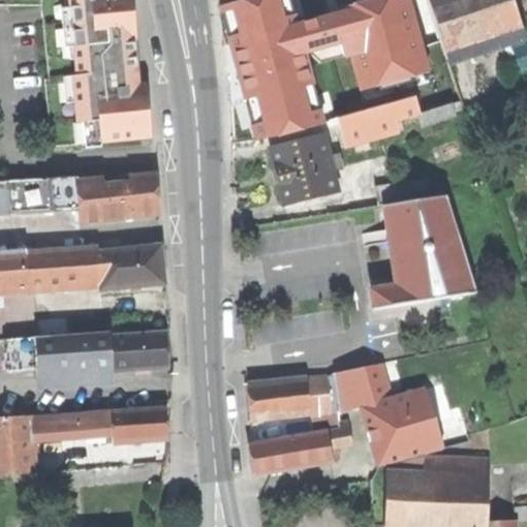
[(53,145),(86,142),(84,121),(79,121),(74,74),(79,73),(70,0),(42,0),(42,3),(53,145)]
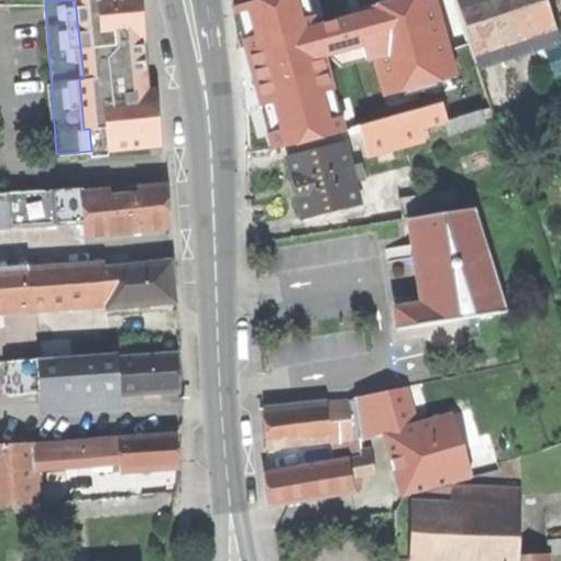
[(75,0),(84,78),(79,79),(84,129),(89,129),(91,151),(162,143),(160,113),(157,88),(144,89),(143,74),(147,73),(144,37),(147,37),(142,0),(75,0)]
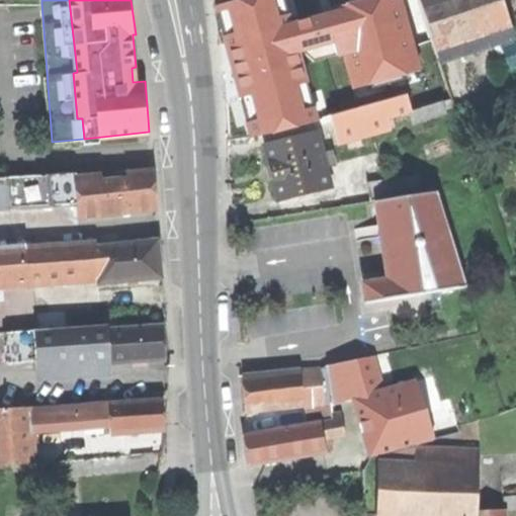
[(239,0),(233,2),(243,36),(302,20),(318,16),(314,0),(239,0)]
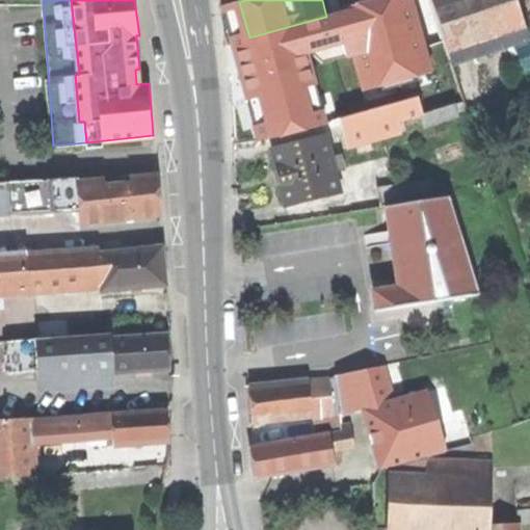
[(322,0),(326,17),(353,112),(394,101),(406,98),(395,58),(391,41),(379,0),(322,0)]
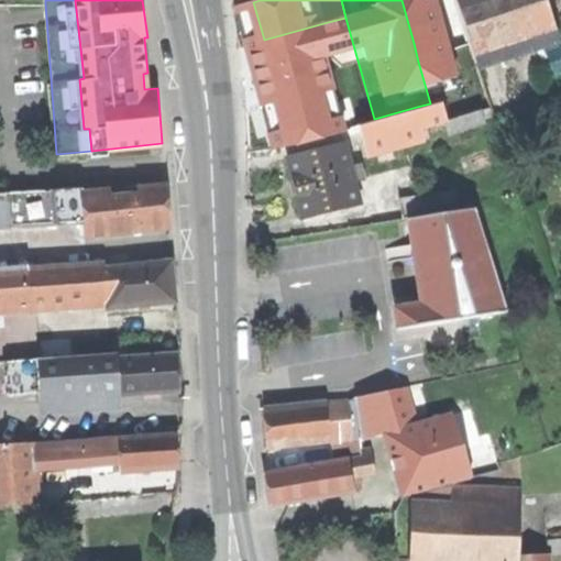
[(402,0),(414,43),(447,34),(438,0),(402,0)]
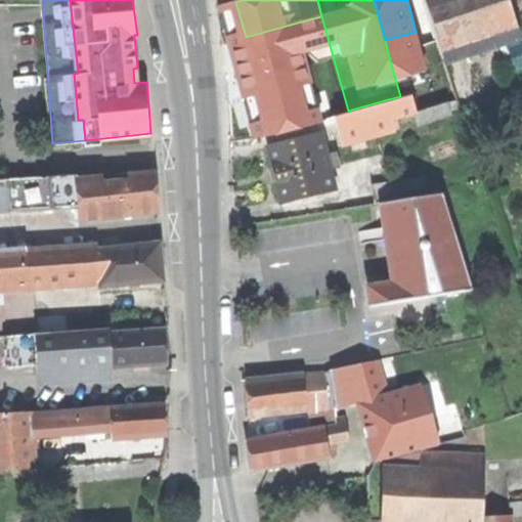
[(407,0),(416,32),(434,27),(425,0),(407,0)]
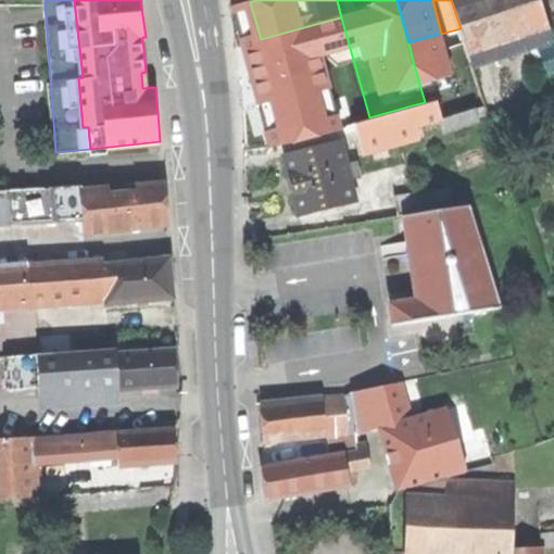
[(553,43),(539,0),(451,0),(461,28),(471,62),(487,57),(526,43),(533,64),(553,57),(553,43)]
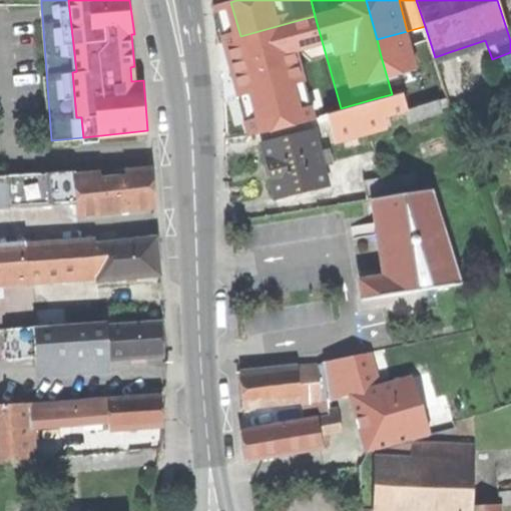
[(299,20),(318,89),(325,113),(329,111),(341,108),(315,16),(299,20)]
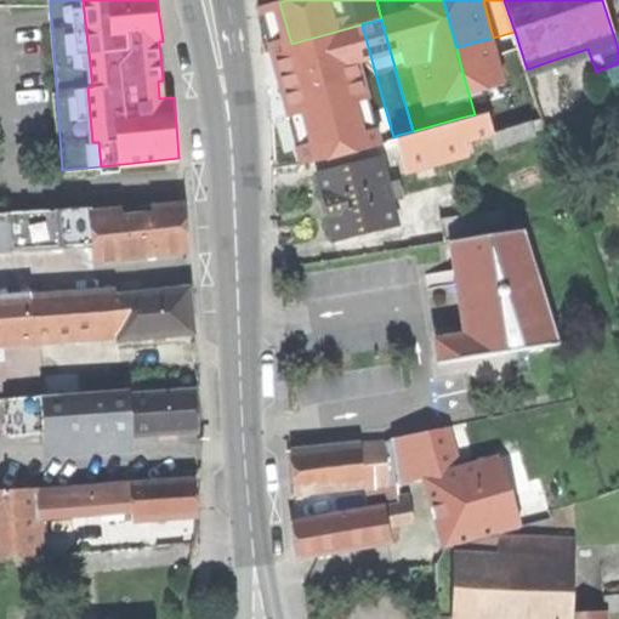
[(555,92),(544,63),(527,69),(531,80),(538,98),(555,92)]
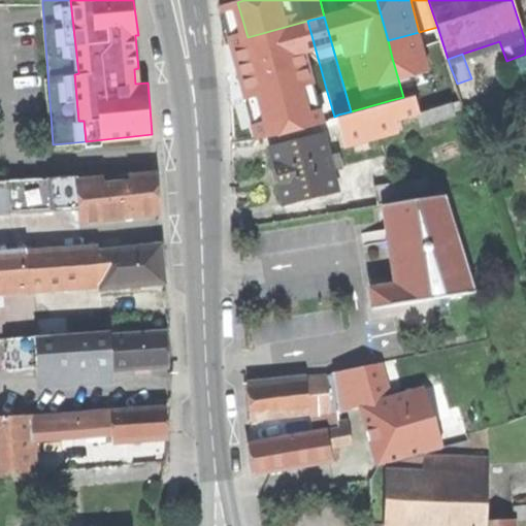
[(404,55),(392,58),(403,97),(415,94),(411,79),(404,55)]
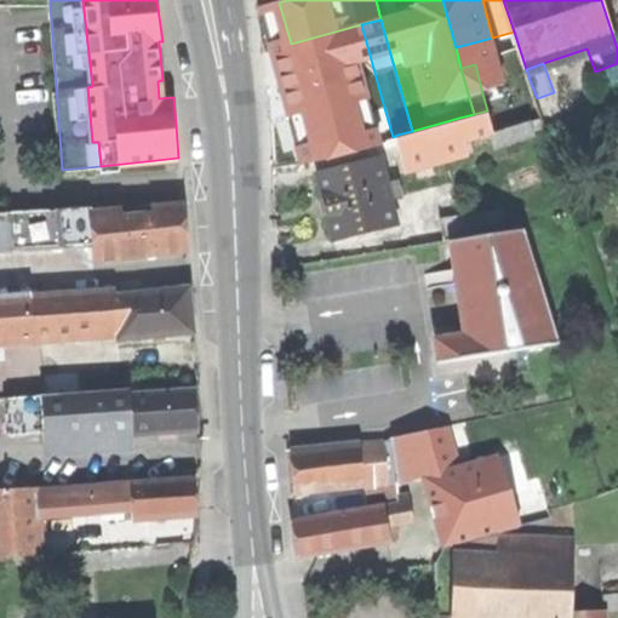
[(530,80),(482,93),(487,110),(492,129),(531,118),(542,115),(537,98),(530,80)]
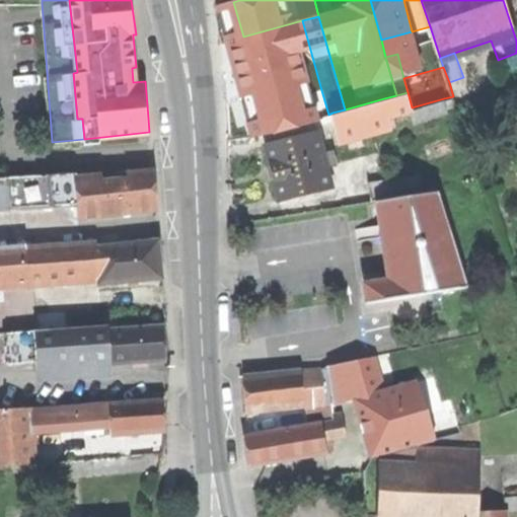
[(230,136),(271,133),(270,117),(269,103),(269,93),(267,75),(226,78),(228,109),(230,136)]
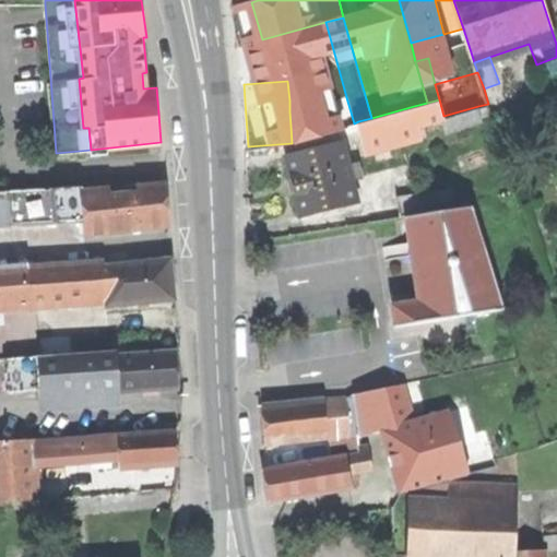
[(507,109),(499,83),(484,89),(488,104),(492,114),(507,109)]
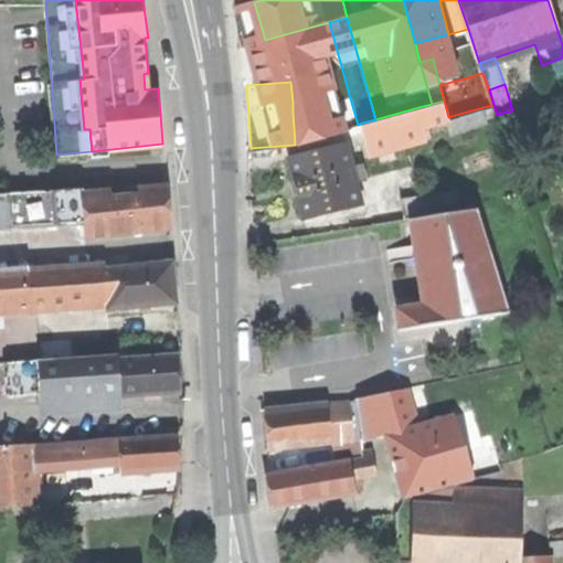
[(295,145),(356,128),(354,125),(358,125),(350,98),(306,110),(306,126),(294,127),(295,145)]
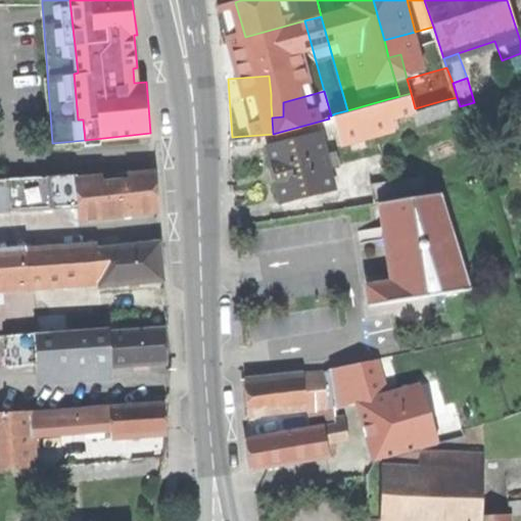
[(451,109),(460,106),(457,97),(447,99),(451,109)]
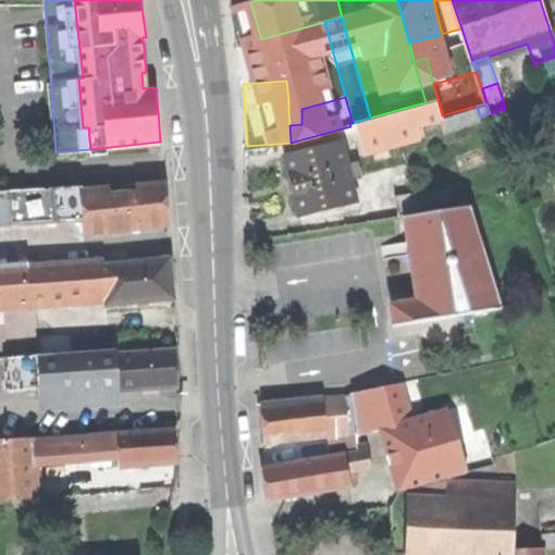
[(421,136),(412,106),(370,118),(357,121),(364,143),(366,151),(421,136)]
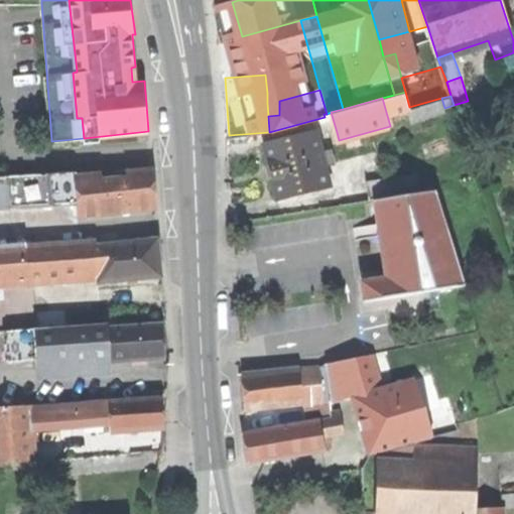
[(444,108),(441,98),(409,107),(412,119),(445,110),(444,108)]
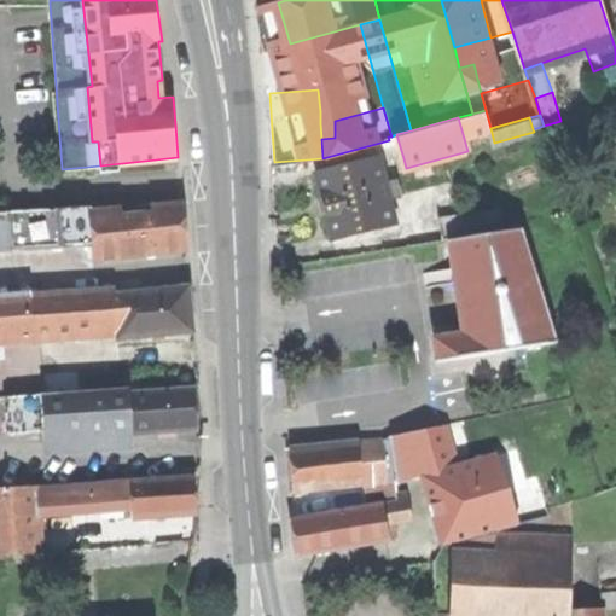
[(395,161),(404,158),(396,134),(391,137),(388,137),(389,140),(395,161)]
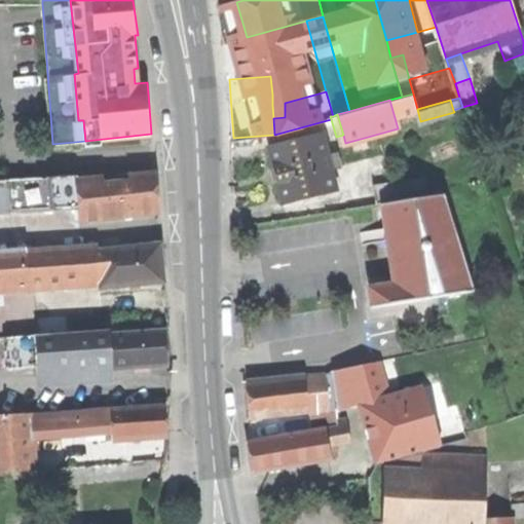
[(278,174),(285,201),(336,188),(331,169),(327,153),(322,133),(271,146),(278,174)]
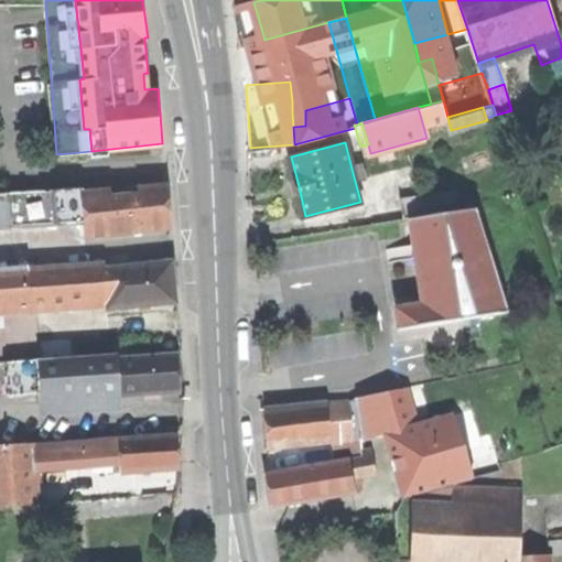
[(361,162),(350,164),(355,181),(365,179),(361,162)]
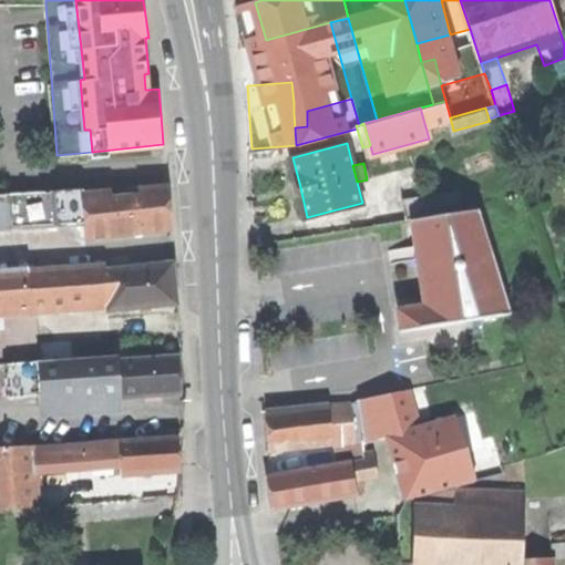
[(143,186),(144,194),(168,192),(167,183),(143,186)]
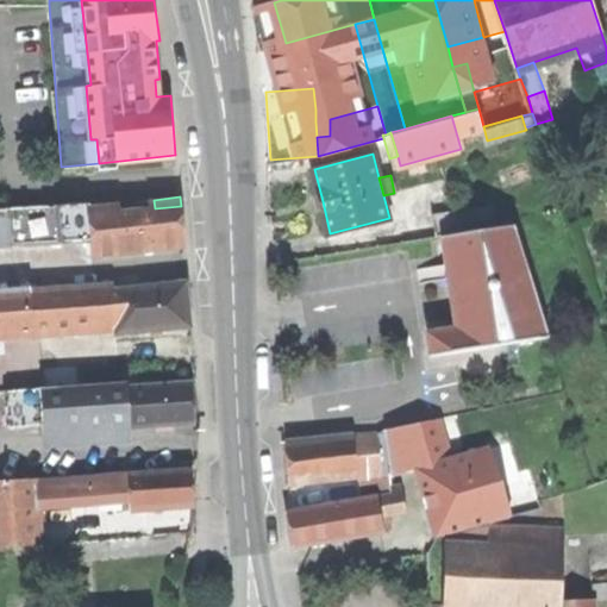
[(0,207),(0,242),(94,237),(91,207),(91,202),(0,207)]
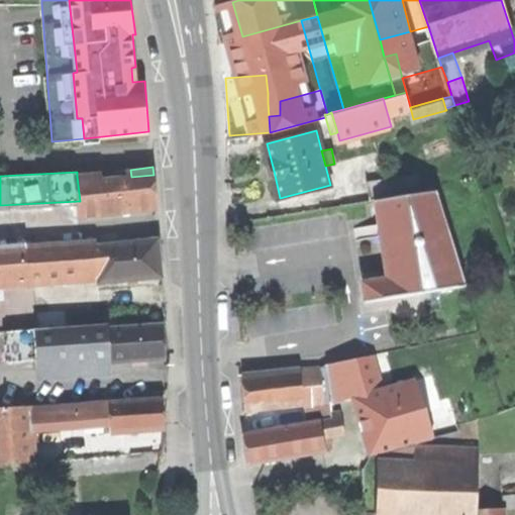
[(100,174),(77,176),(80,201),(82,215),(157,206),(155,189),(153,175),(131,177),(101,181),(100,174)]
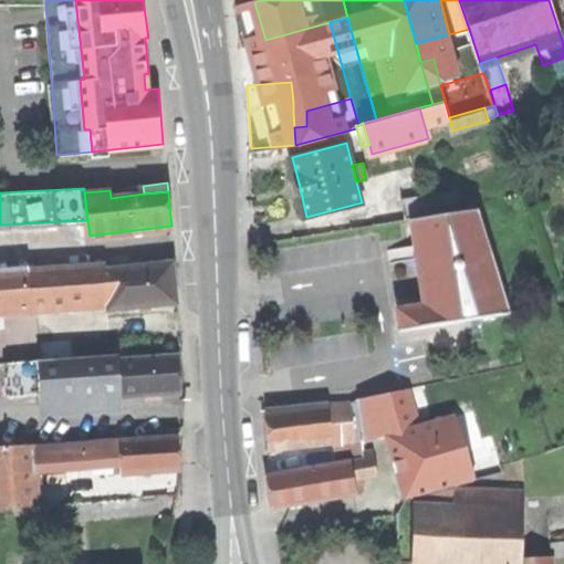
[(407,219),(414,218),(463,209),(459,190),(404,200),(407,219)]
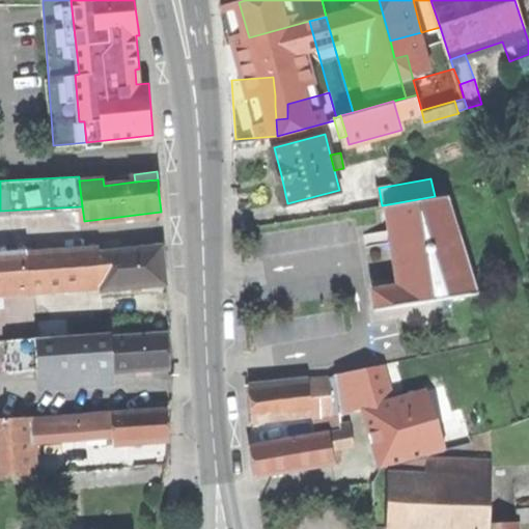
[(435,196),(388,204),(395,248),(402,284),(373,289),(378,309),(479,291),(450,194),(435,196)]
